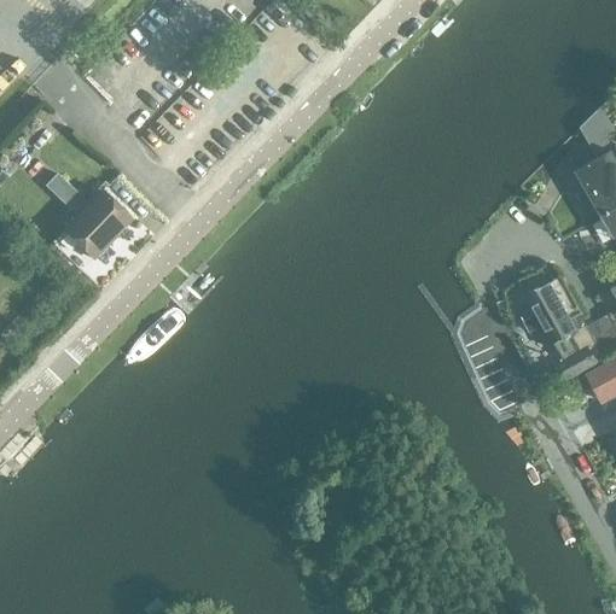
[(574,170),(594,204),(598,212),(615,202),(615,157),(611,148),(574,170)]
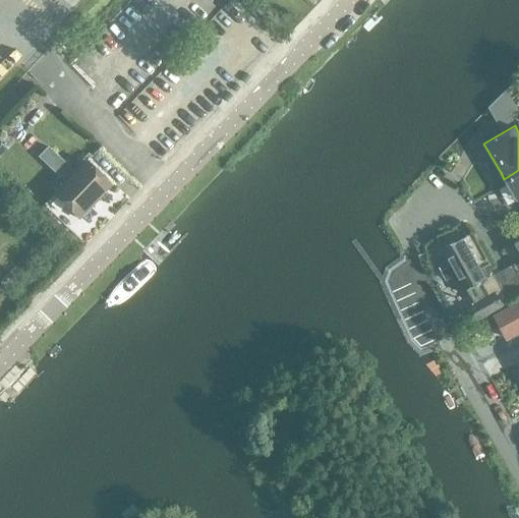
[(88,160),(56,193),(91,227),(113,205),(102,193),(112,182),(88,160)]
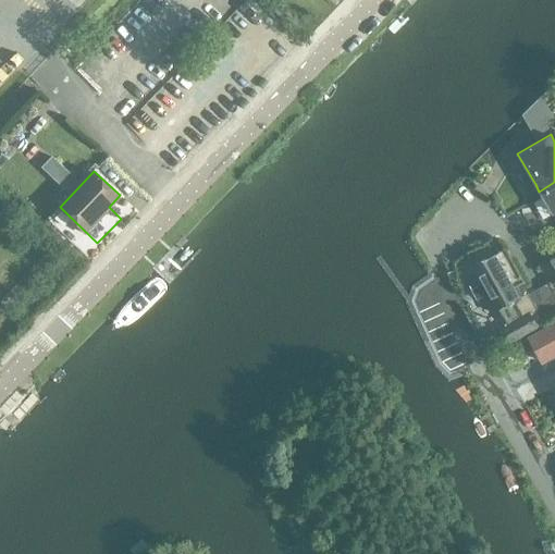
[(554,182),(539,192),(553,214),(554,213),(554,182)]
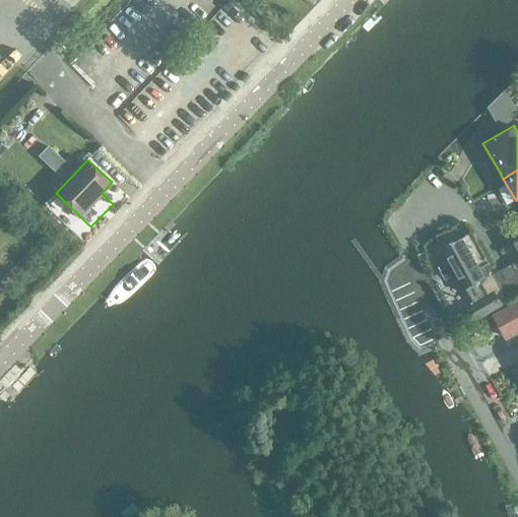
[(509,302),(497,279),(491,268),(493,266),(473,231),(436,249),(445,265),(440,269),(444,276),(450,273),(458,287),(463,285),(472,302),(465,306),(474,321),(509,302)]
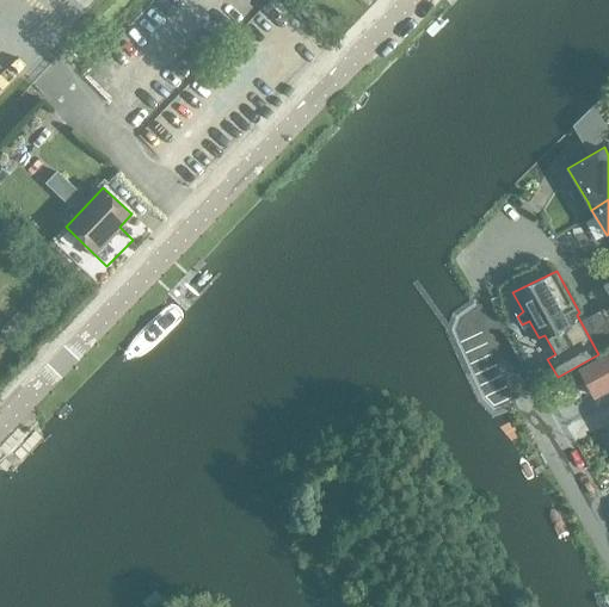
[(608,354),(583,369),(596,392),(608,384),(608,354)]
